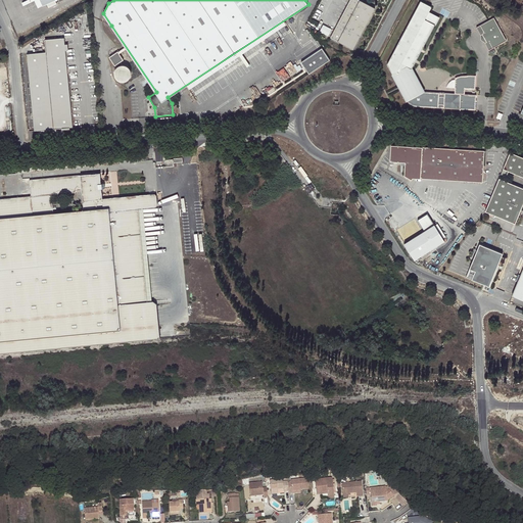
[(375,7),(361,0),(349,0),(330,37),(352,49),(357,41),(354,40),(359,34),(362,28),(364,29),(368,20),(366,19),(369,14),(371,15),(375,7)]
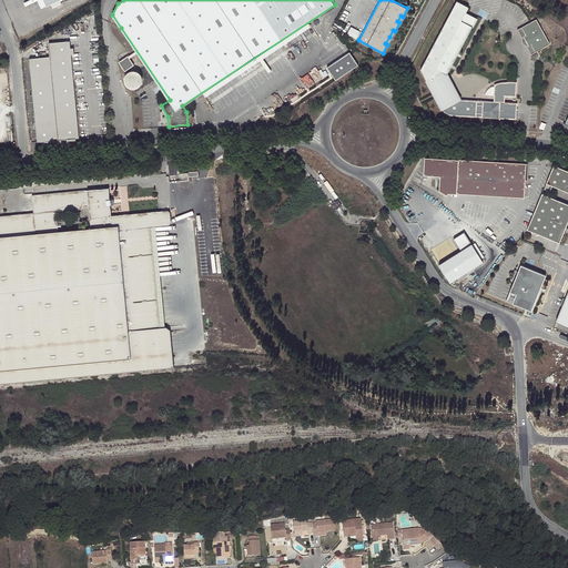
[(421,70),(426,81),(428,79),(433,81),(435,75),(442,72),(446,75),(447,74),(472,27),(462,21),(465,12),(468,8),(456,1),(421,70)]
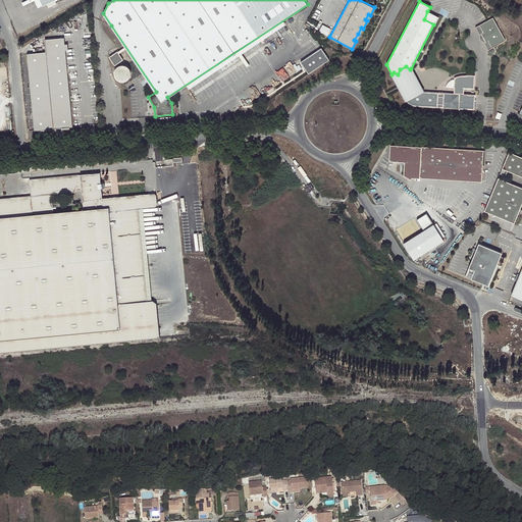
[(427,11),(424,19),(433,24),(434,24),(438,17),(427,11)]
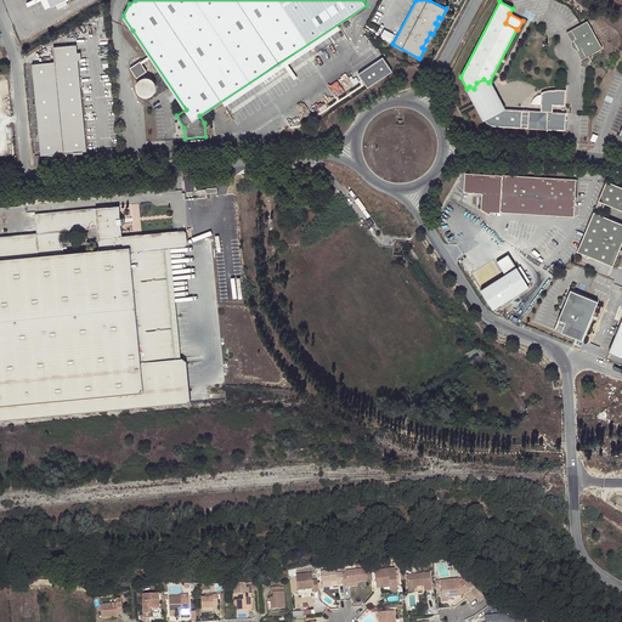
[(587,22),(565,33),(570,41),(572,40),(577,50),(575,51),(580,60),(600,49),(587,22)]
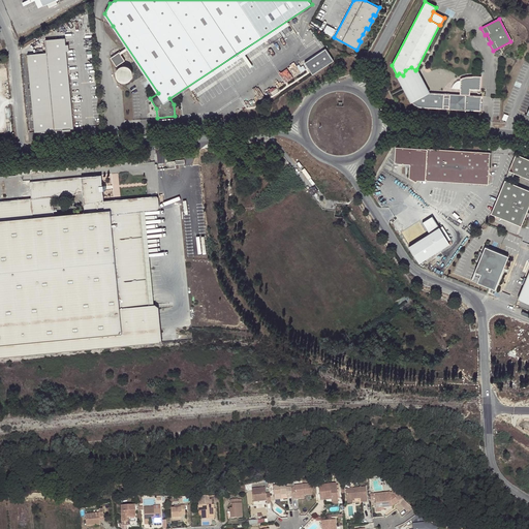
[(67,128),(70,128),(74,127),(65,37),(45,39),(47,52),(28,54),(35,131),(37,131),(38,141),(68,137),(68,131),(67,128)]
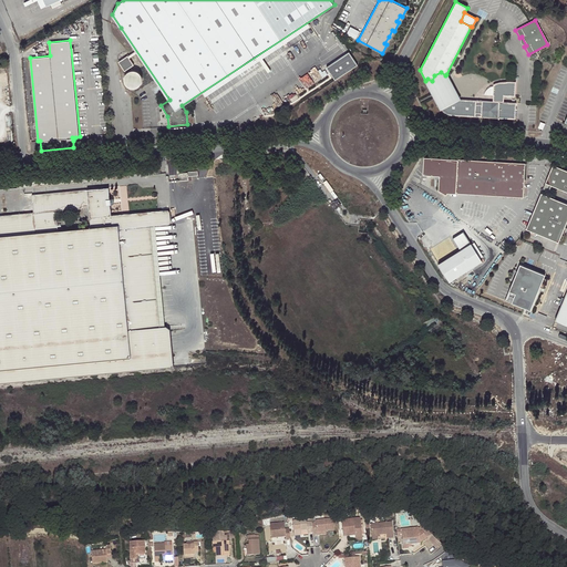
[(349,52),(327,66),(334,80),(358,65),(349,52)]
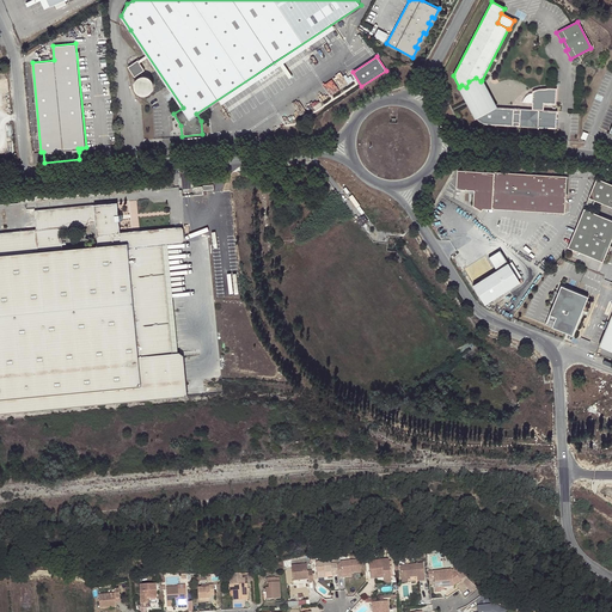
[(127,66),(136,78),(139,75),(141,74),(140,72),(144,69),(138,59),(127,66)]
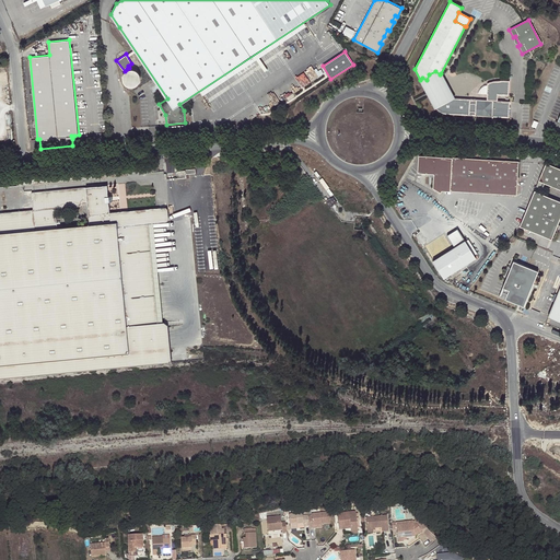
[(140,78),(140,76),(139,72),(138,70),(135,69),(132,68),(129,68),(127,69),(125,71),(123,73),(123,77),(123,80),(124,82),(126,84),(129,85),(132,86),(136,85),(138,83),(140,81),(140,78)]
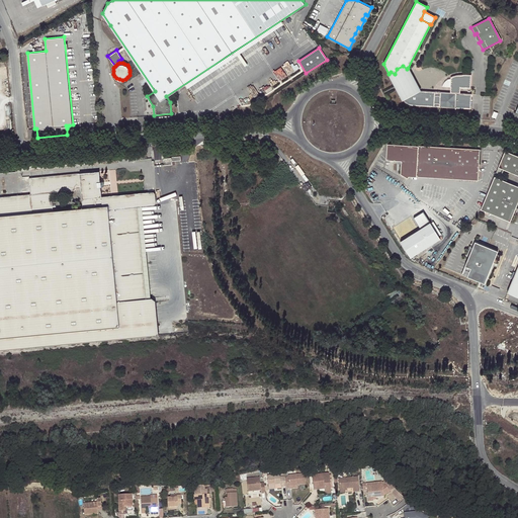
[(389,74),(401,96),(411,90),(419,91),(407,69),(403,66),(397,69),(395,74),(391,72),(389,74)]
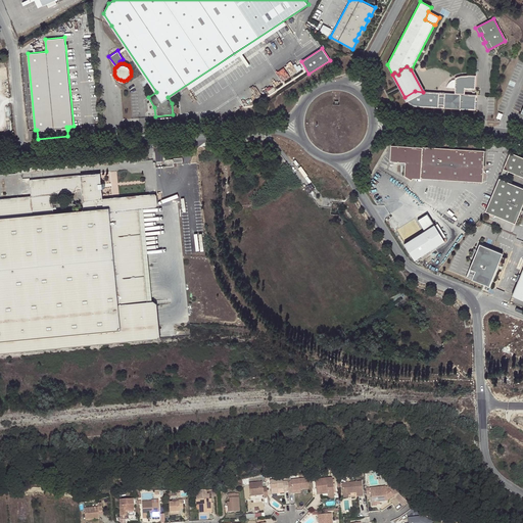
[(424,92),(423,92),(415,91),(405,97),(405,98),(406,100),(406,101),(408,102),(409,103),(410,104),(412,105),(413,106),(415,106),(474,110),(475,95),(424,92)]
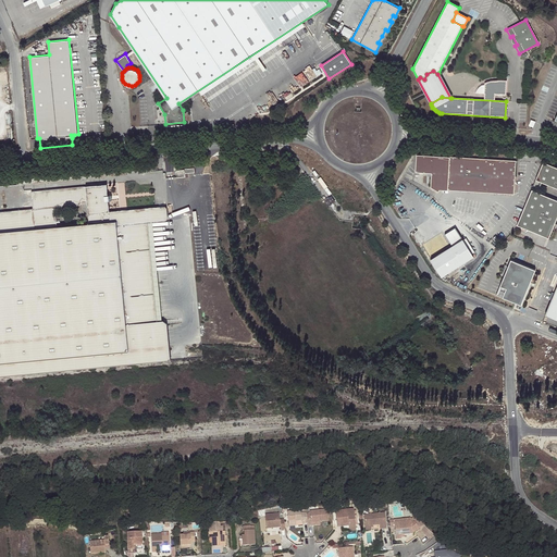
[(184,124),(165,125),(166,136),(185,134),(184,124)]
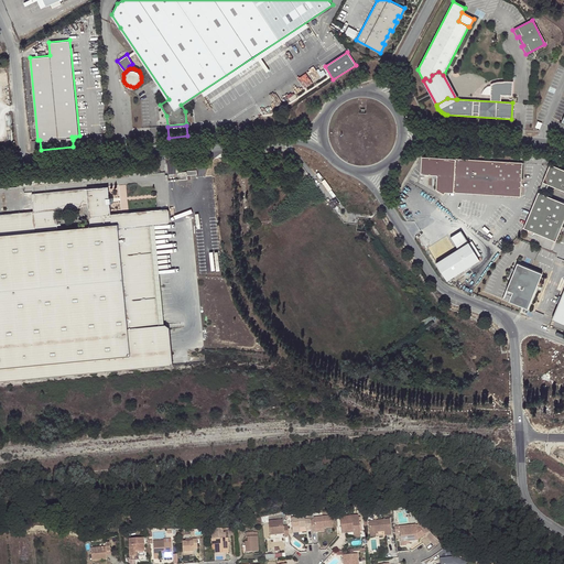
[(433,175),(437,176),(437,180),(436,190),(444,194),(445,193),(521,197),(523,163),(495,161),(485,161),(462,159),(453,159),(422,156),(421,174),(433,175)]
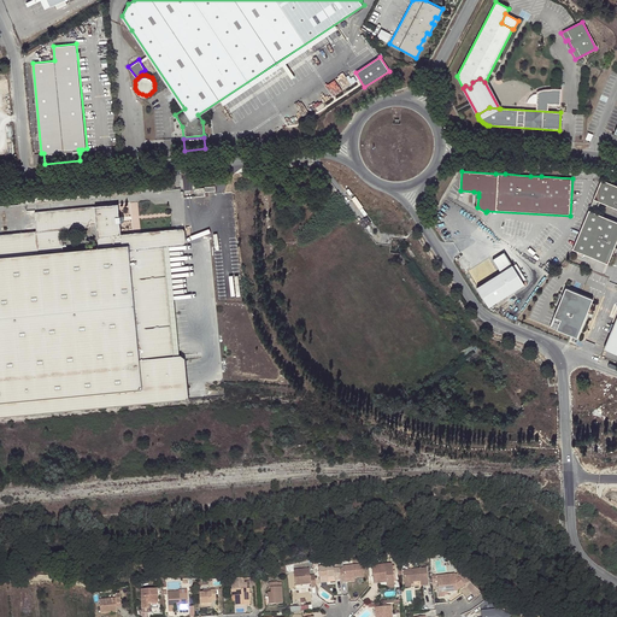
[(616,184),(603,180),(594,200),(616,209),(616,184)]
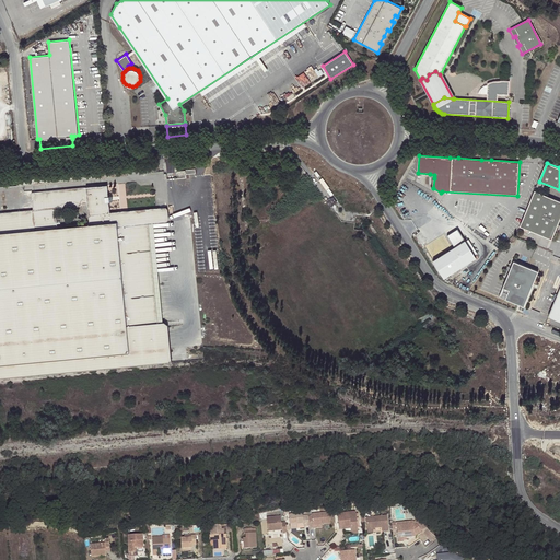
[(18,187),(101,178),(100,175),(100,168),(83,170),(83,172),(81,172),(81,171),(39,175),(39,176),(37,176),(37,175),(16,176),(18,185),(18,187)]
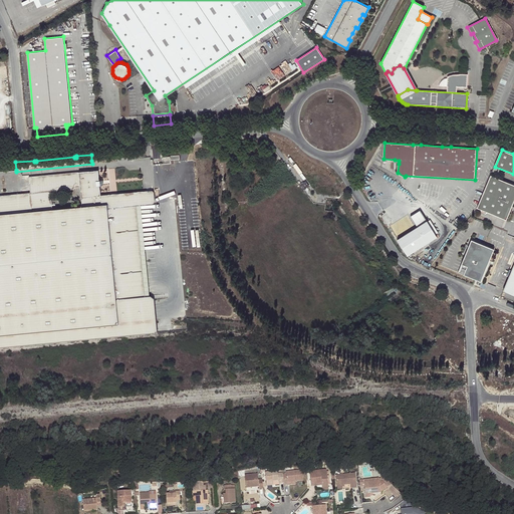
[(99,171),(99,170),(29,176),(31,192),(0,194),(0,346),(158,332),(157,320),(150,321),(148,301),(155,300),(154,295),(151,296),(148,296),(139,205),(142,205),(153,204),(155,203),(156,200),(155,192),(153,190),(111,194),(102,195),(101,185),(100,180),(99,171)]
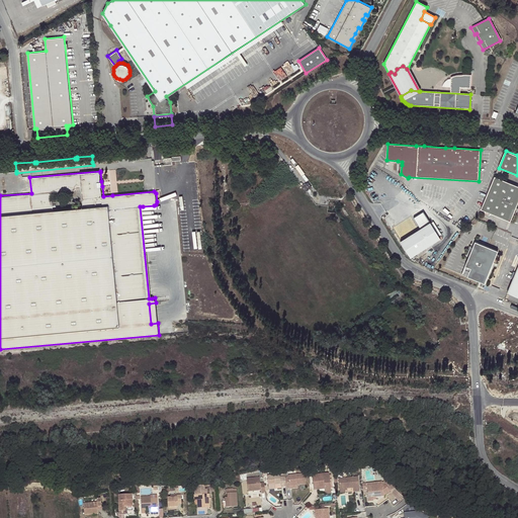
[(517,198),(517,186),(495,177),(488,194),(481,209),(510,222),(511,220),(510,219),(514,207),(516,208),(517,203),(516,202),(517,198)]
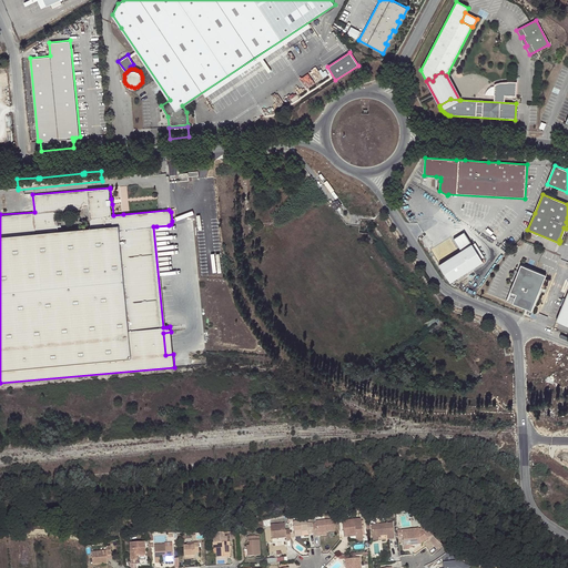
[(163,327),(166,327),(156,226),(153,226),(163,327)]
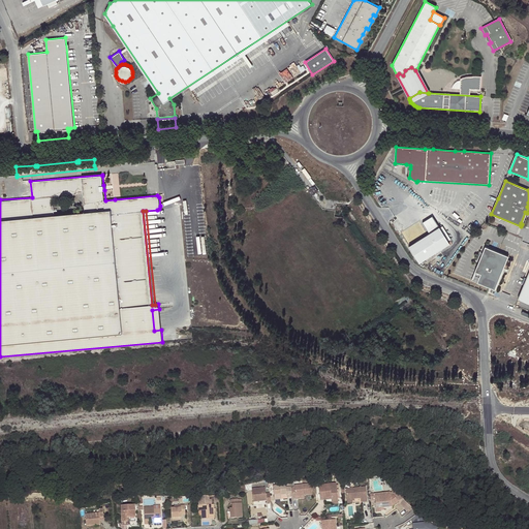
[(431,234),(410,246),(421,262),(450,244),(434,216),(424,222),(431,234)]
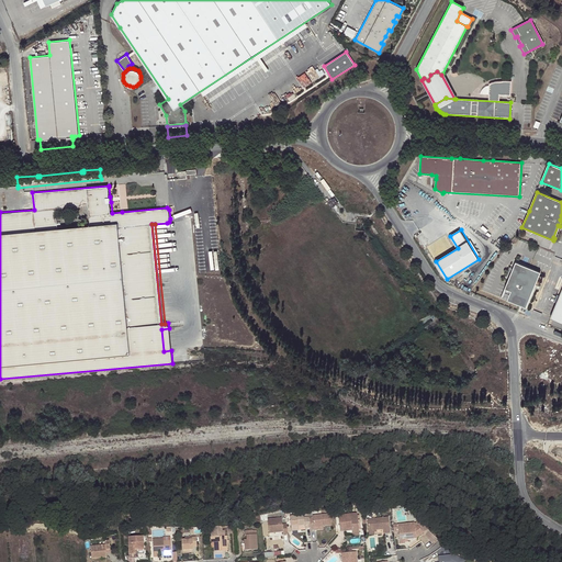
[(519,306),(525,308),(534,290),(531,289),(534,283),(536,284),(540,272),(516,262),(501,298),(519,306)]
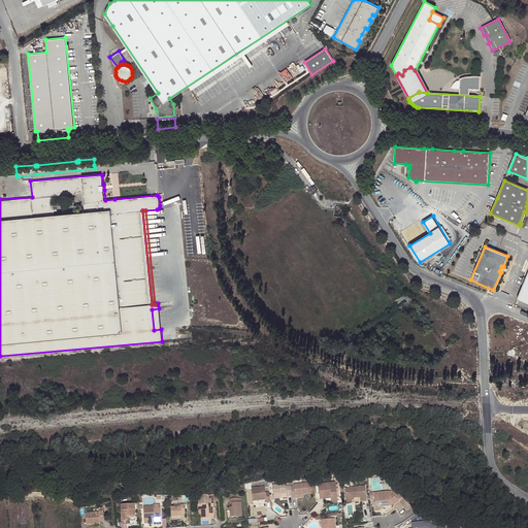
[(527,271),(517,298),(527,302),(527,271)]
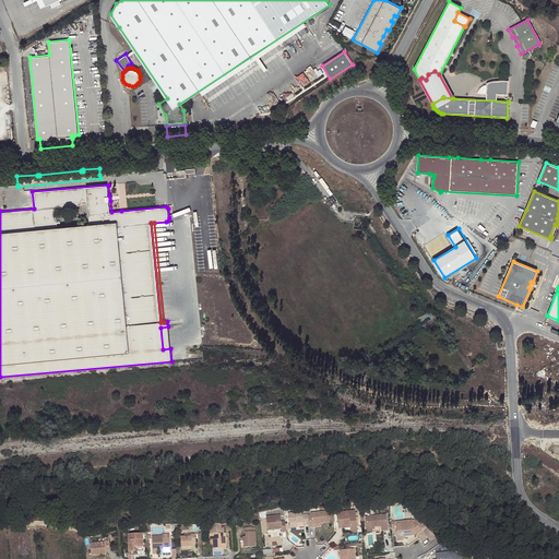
[(170,348),(168,326),(161,328),(163,349),(170,348)]
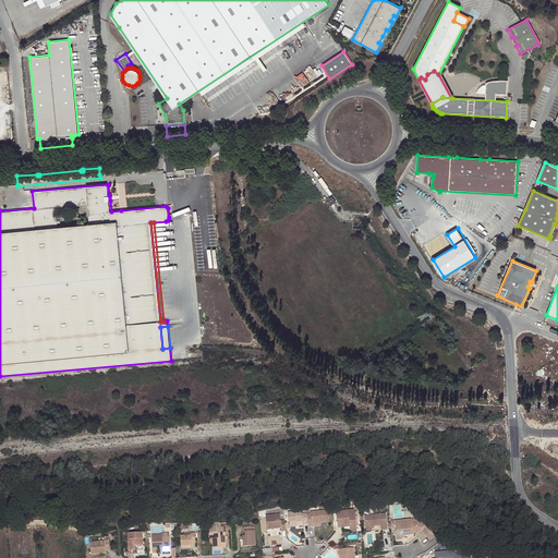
[(354,509),(337,511),(339,528),(343,528),(343,524),(350,523),(350,526),(351,532),(358,531),(356,525),(355,525),(354,519),(355,519),(354,509)]
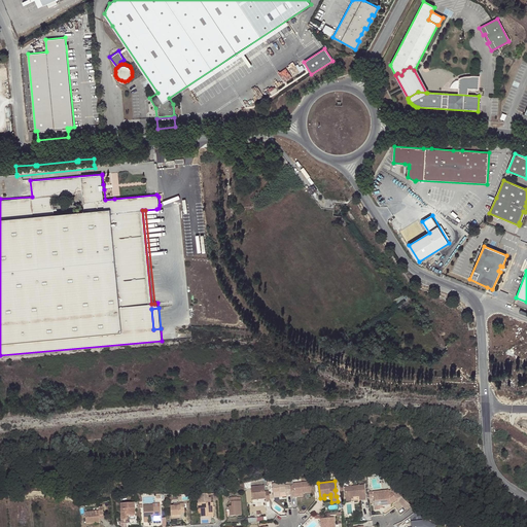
[(291,495),(291,497),(295,496),(295,494),(303,493),(311,492),(310,482),(293,484),(294,486),(290,487),(291,495)]
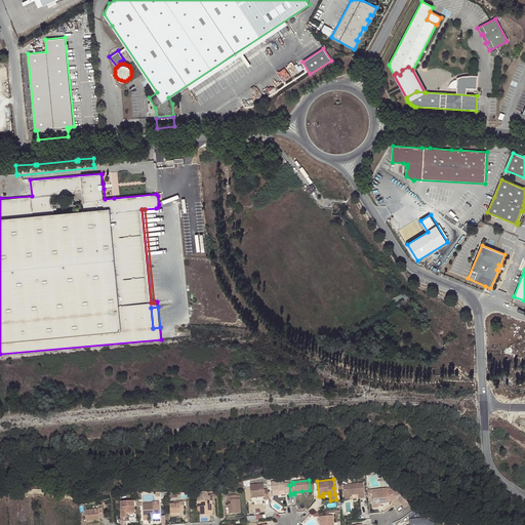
[(289,485),(289,483),(284,483),(284,481),(271,482),(272,492),(285,490),(285,493),(290,493),(289,485)]
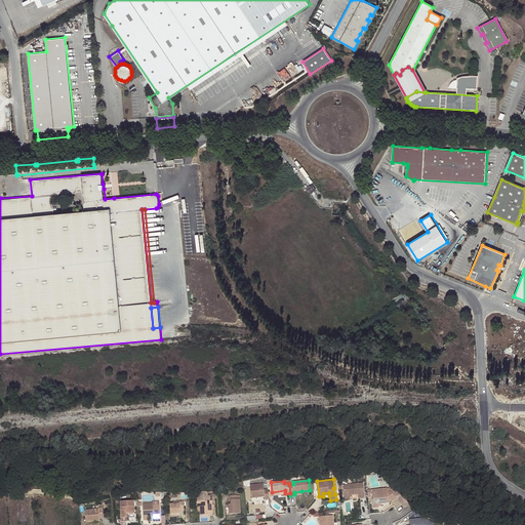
[(363,483),(344,485),(345,496),(358,494),(359,498),(364,497),(363,483)]
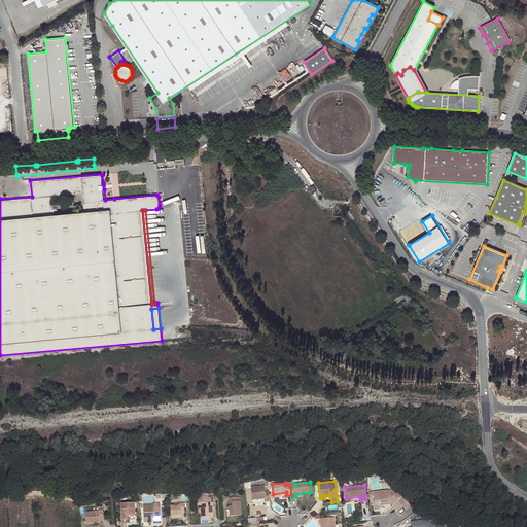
[(270,501),(269,492),(266,492),(266,486),(251,488),(253,500),(266,499),(267,501),(270,501)]
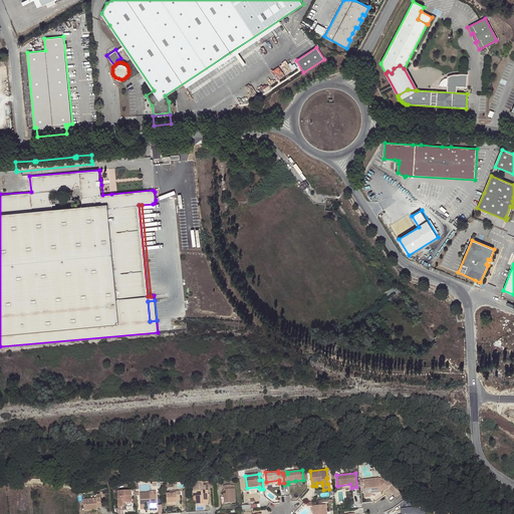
[(378,478),(363,479),(365,498),(370,497),(370,496),(370,493),(372,493),(380,493),(388,487),(379,479),(378,478)]
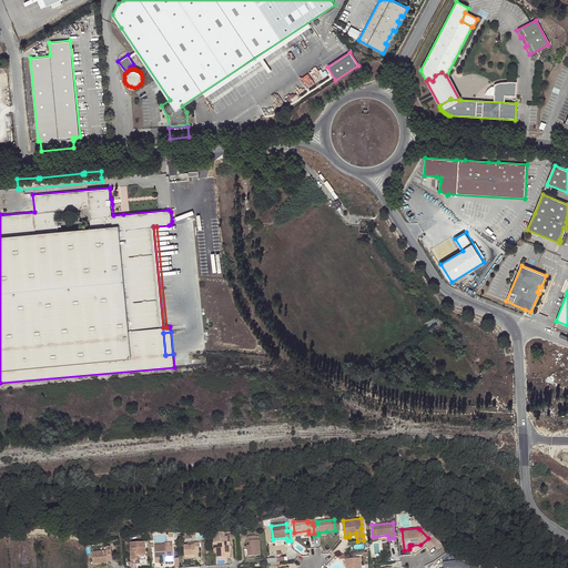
[(255,536),(255,531),(247,533),(247,540),(250,540),(250,545),(250,548),(247,548),(247,556),(260,556),(259,536),(255,536)]
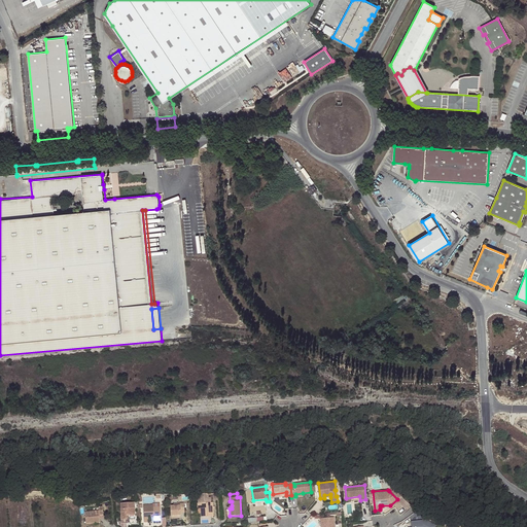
[(202,494),(198,494),(198,503),(201,503),(201,508),(202,518),(213,517),(212,502),(207,502),(207,497),(205,498),(203,498),(202,494)]
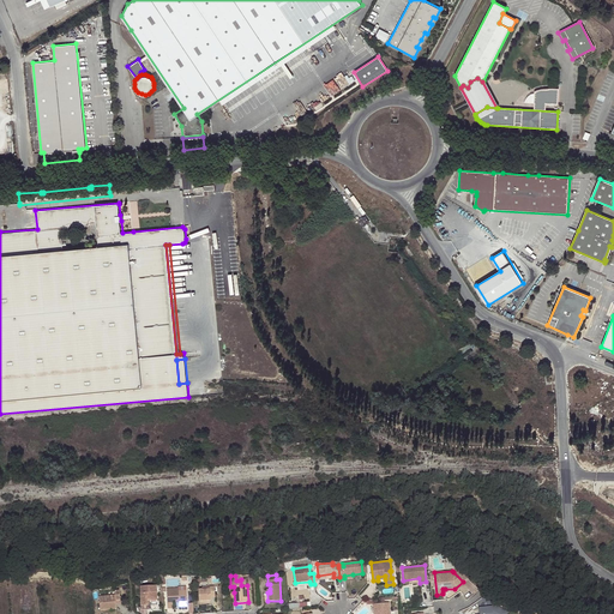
[(471,584),(468,587),(474,594),(479,590),(471,584)]
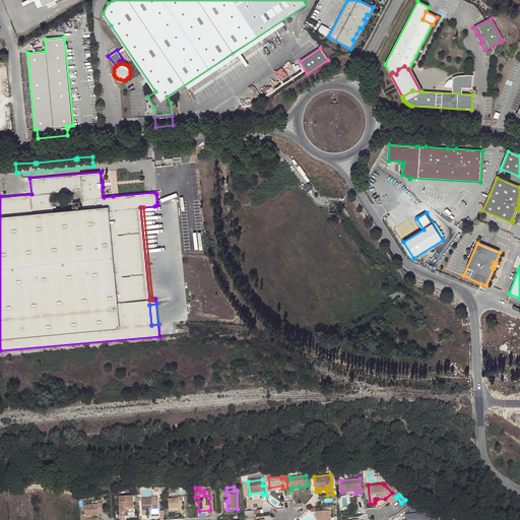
[(132,497),(118,498),(119,510),(124,510),(133,509),(132,497)]
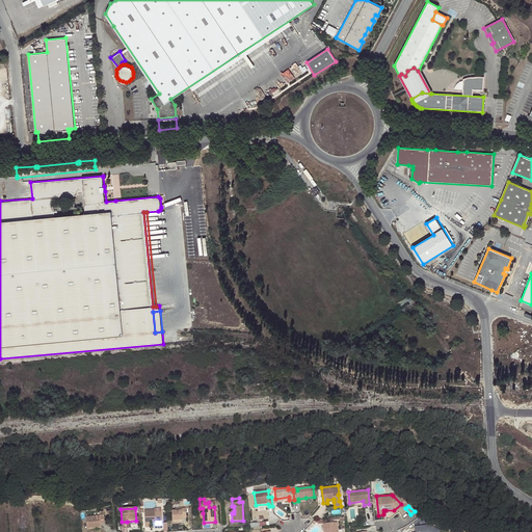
[(186,508),(176,508),(177,511),(175,511),(171,511),(173,521),(183,521),(182,517),(186,517),(186,508)]
